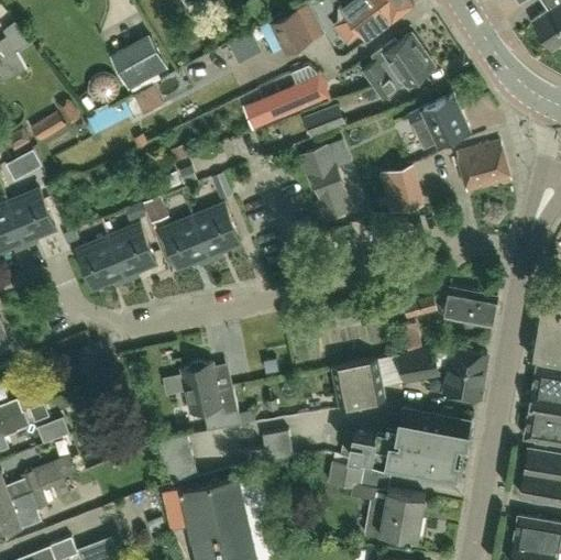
[(365,42),(391,20),(374,0),(344,0),(337,7),(343,15),(331,25),(347,43),(359,34),(365,42)]
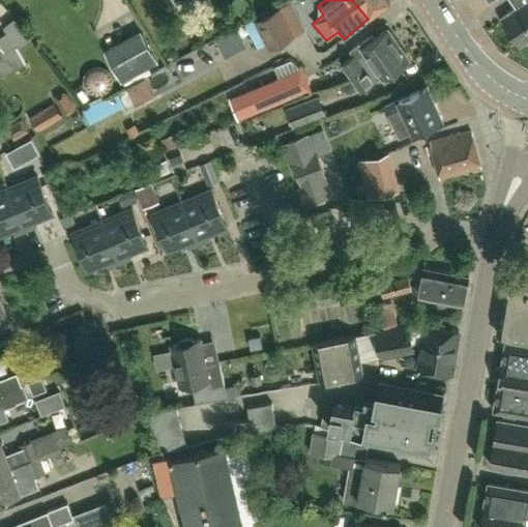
[(352,0),(368,19),(387,3),(384,0),(352,0)]
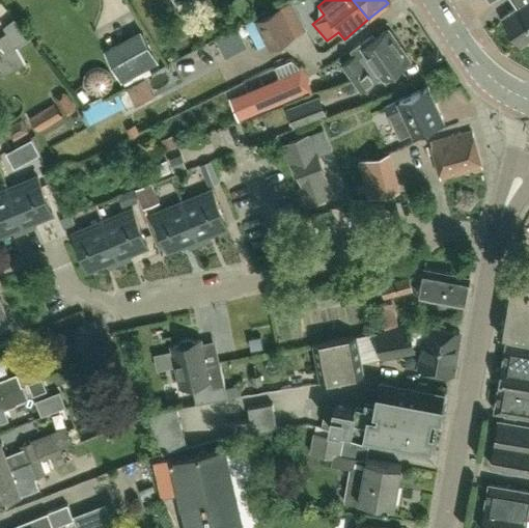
[(528,0),(507,0),(516,10),(501,20),(521,48),(528,42),(528,0)]
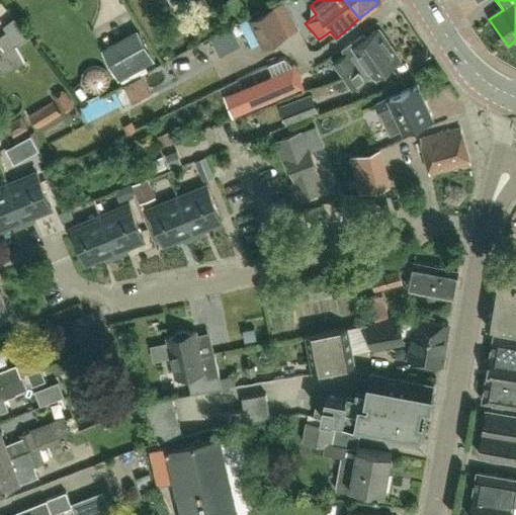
[(261,49),(283,37),(269,12),(249,23),(247,19),(237,24),(249,48),(258,43),(261,49)]
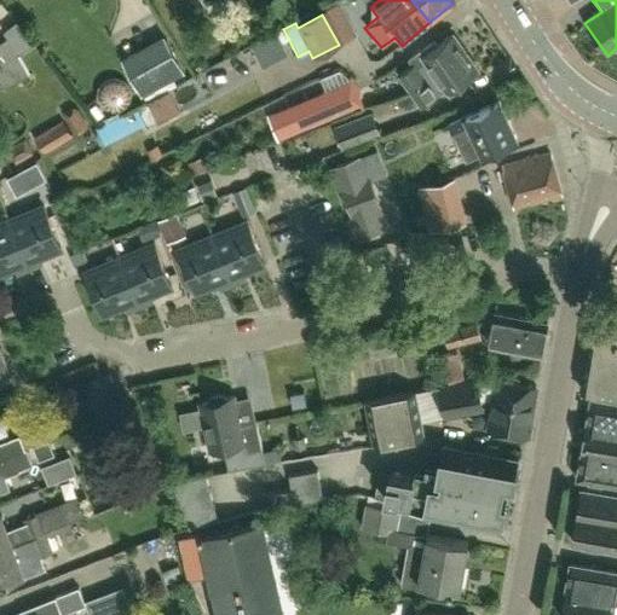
[(5,33),(18,59),(40,48),(27,22),(5,33)]
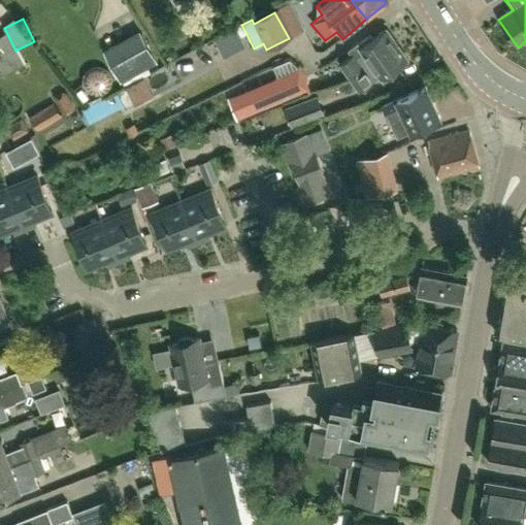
[(349,79),(396,46),(386,31),(372,40),(369,37),(356,46),(347,53),(350,59),(339,66),(349,79)]
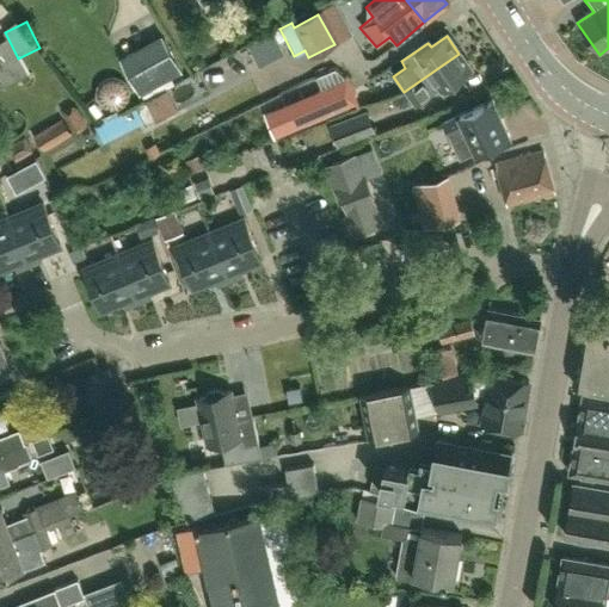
[(136,92),(178,69),(160,37),(118,61),(136,92)]
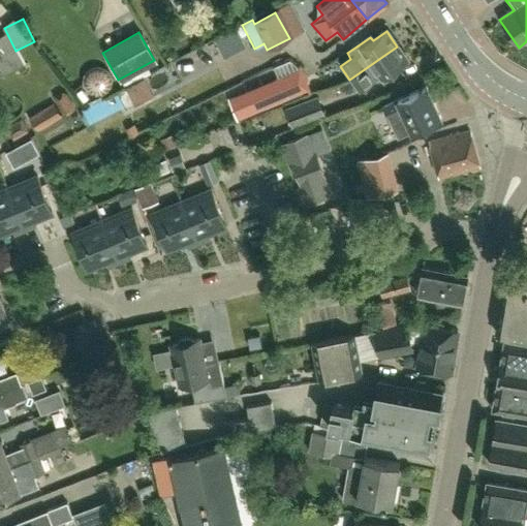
[(0,75),(2,79),(10,74),(24,66),(5,34),(0,37),(0,75)]
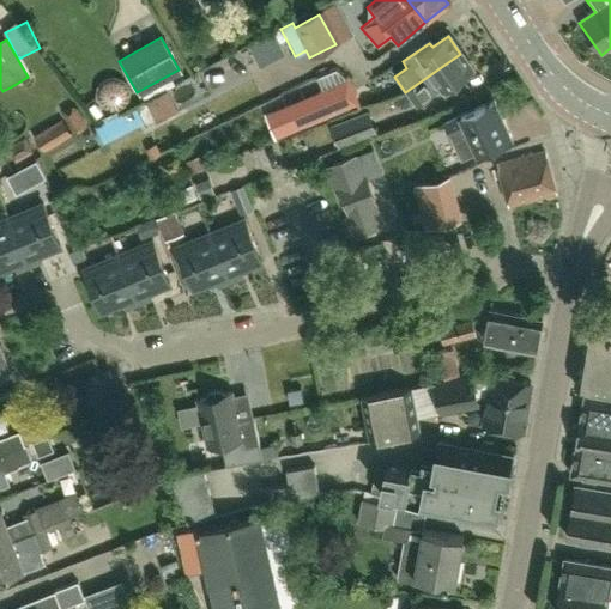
[(274,43),(256,53),(264,66),(282,56),(274,43)]
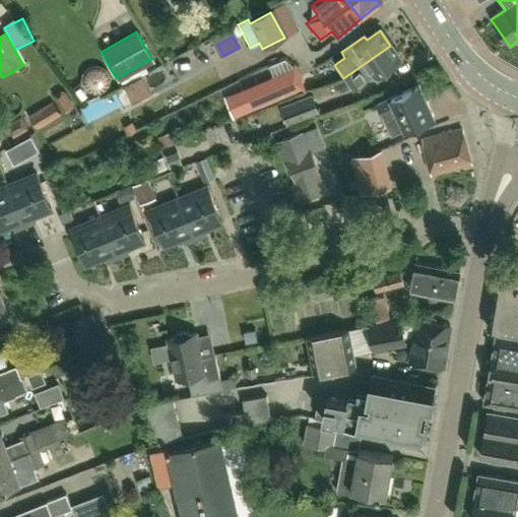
[(343,78),(353,92),(374,78),(377,83),(390,74),(387,71),(401,61),(390,46),(343,78)]
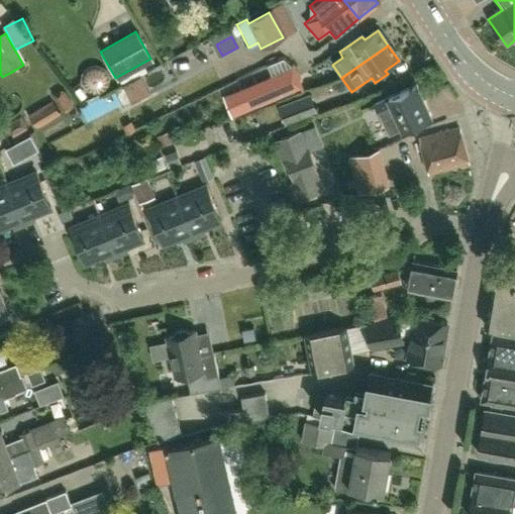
[(230,119),(252,109),(295,92),(287,72),(221,99),(230,119)]
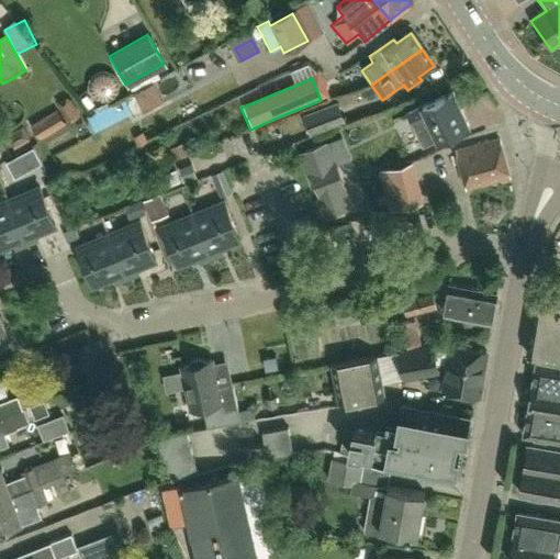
[(439,142),(469,127),(451,93),(406,115),(413,129),(422,146),(438,140),(439,142)]
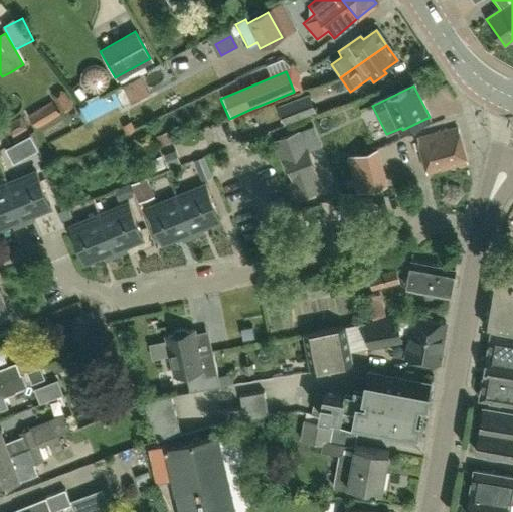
[(56,99),(64,116),(74,111),(65,94),(56,99)]
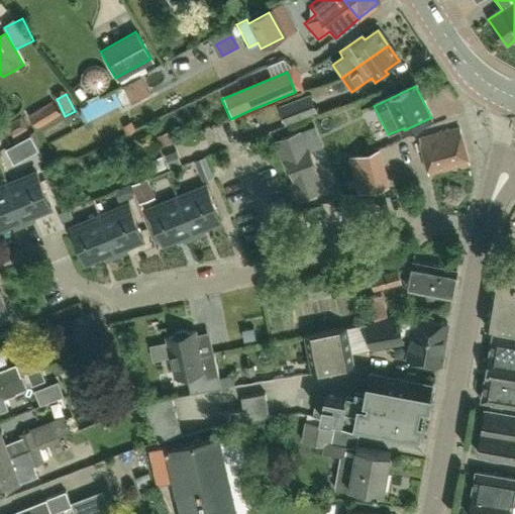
[(284,126),(316,114),(309,95),(277,107),(284,126)]
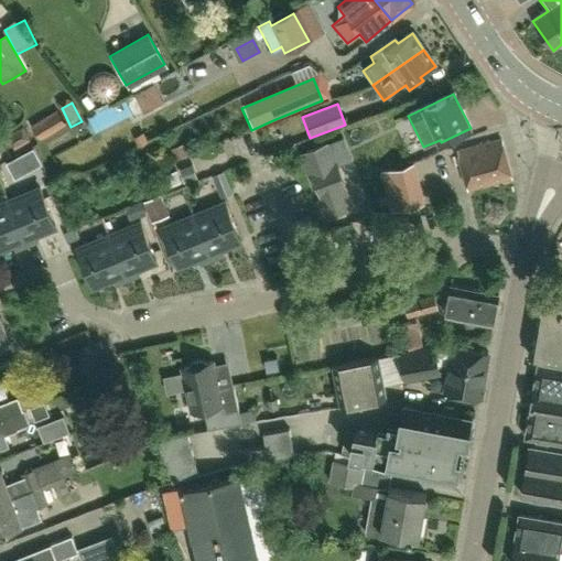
[(65,128),(58,116),(47,122),(44,117),(28,127),(39,144),(65,128)]
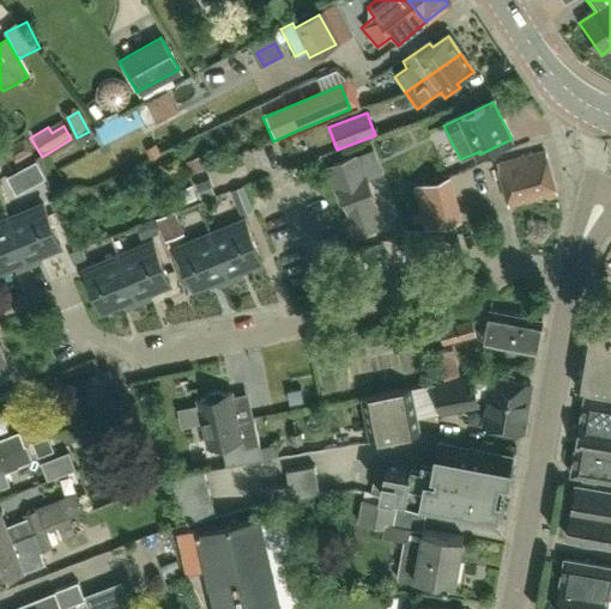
[(509,208),(555,196),(544,154),(497,168),(509,208)]
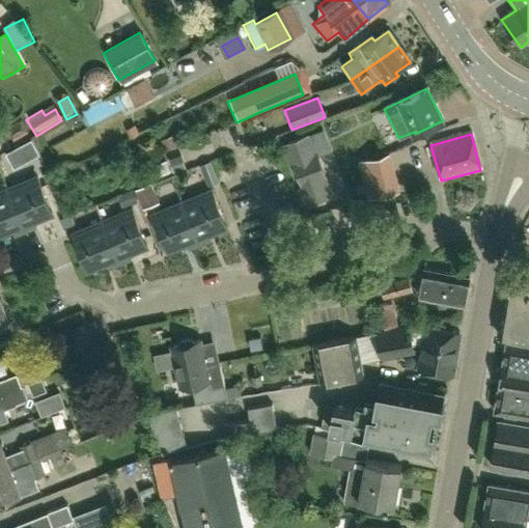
[(314,158),(311,159),(303,139),(285,145),(308,204),(326,198),(318,179),(323,177),(315,158),(314,158)]
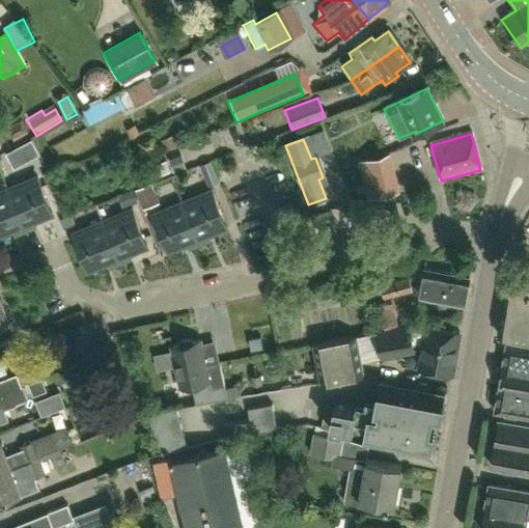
[(227,140),(211,146),(215,159),(231,153),(227,140)]
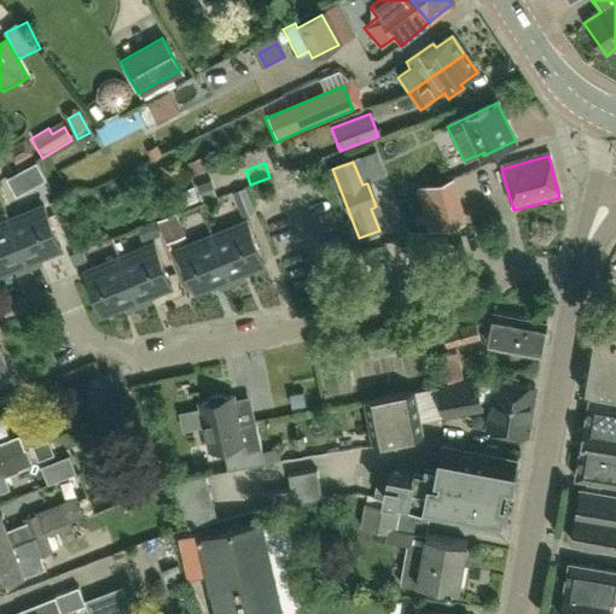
[(420,193),(431,233),(460,224),(449,182),(420,191),(420,193)]
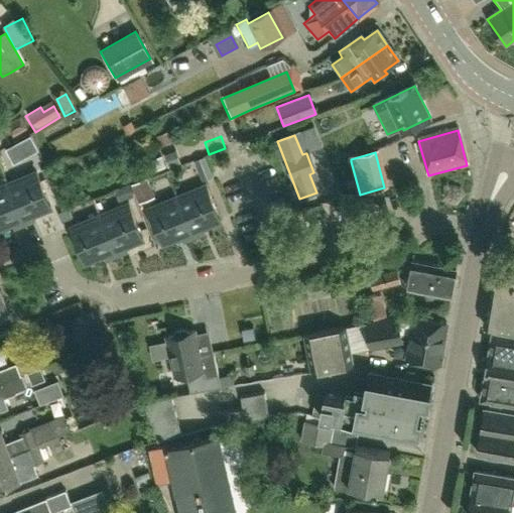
[(201,182),(212,177),(204,157),(193,161),(201,182)]
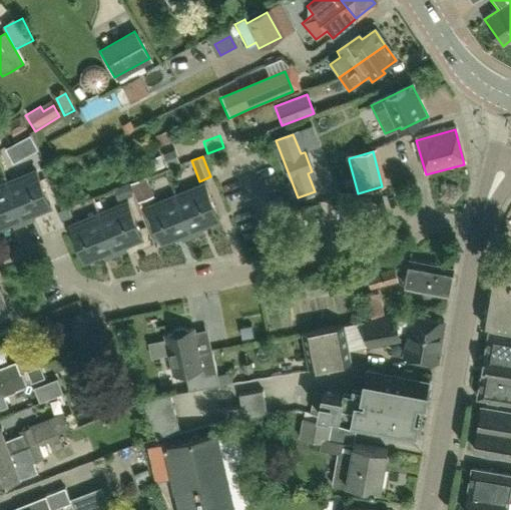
[(6,186),(22,225),(32,221),(30,217),(48,209),(34,174),(6,186)]
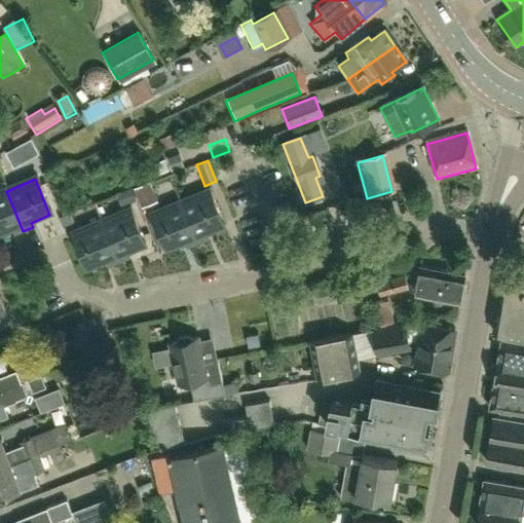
[(11,235),(23,231),(6,191),(0,192),(0,235),(10,231),(11,235)]
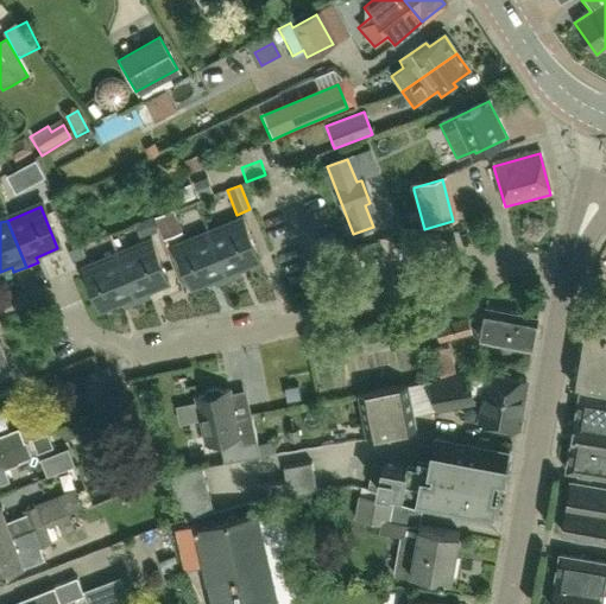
[(208,235),(227,283),(240,278),(238,273),(259,265),(242,222),(208,235)]
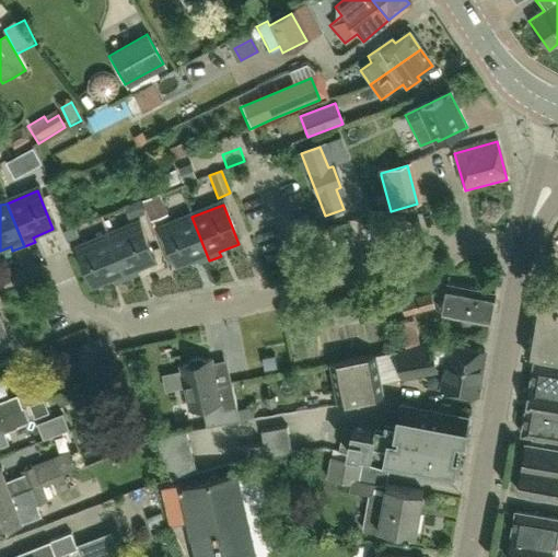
[(197,265),(209,260),(192,217),(160,229),(176,268),(196,260),(197,265)]
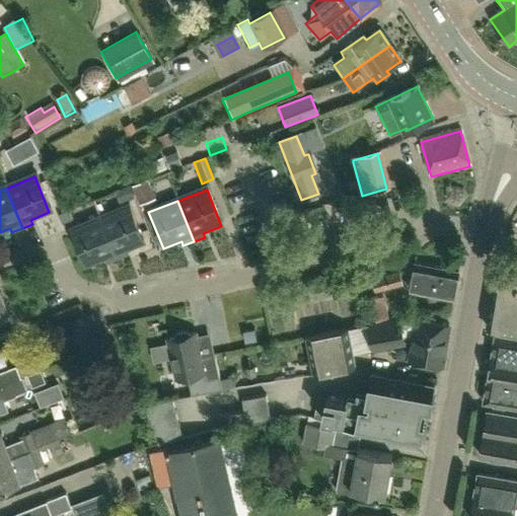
[(99,219),(116,261),(126,256),(125,251),(144,243),(129,207),(99,219)]
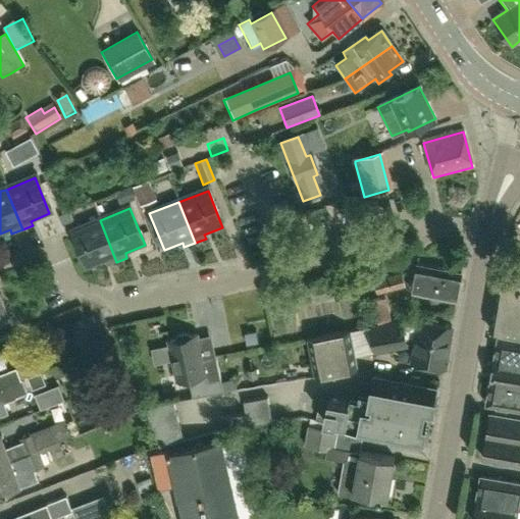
[(106,266),(116,262),(100,220),(70,232),(86,269),(104,261),(106,266)]
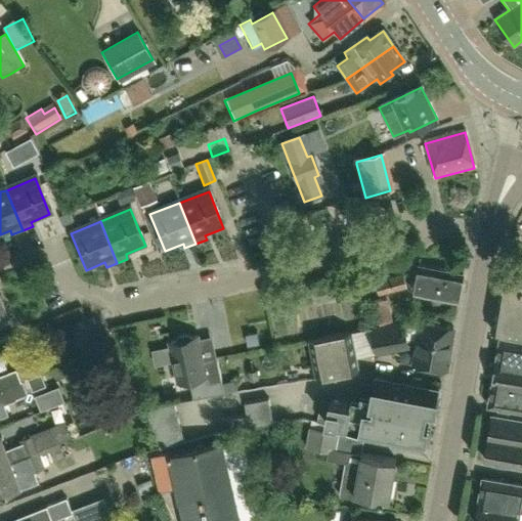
[(457,303),(461,274),(417,267),(411,295),(457,303)]
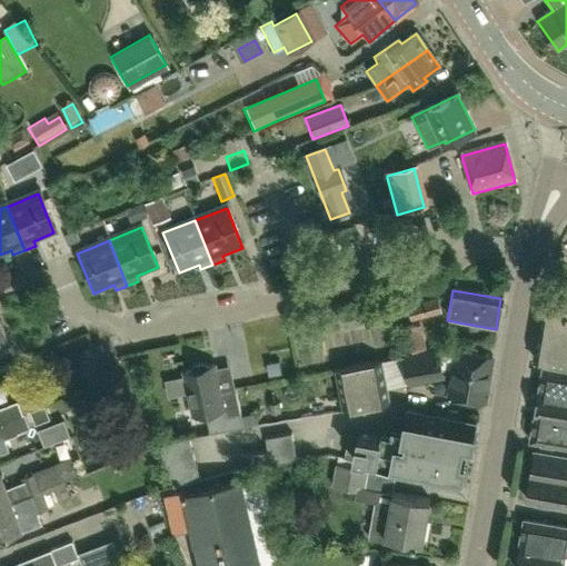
[(410,323),(441,315),(437,297),(406,306),(410,323)]
